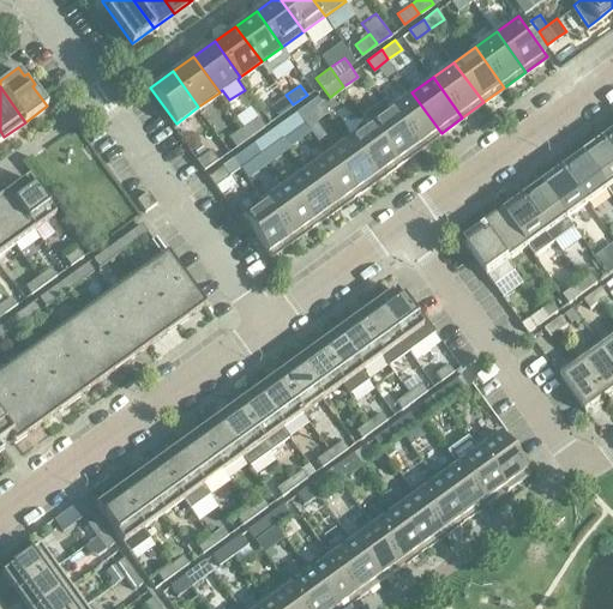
[(391,108),(420,148),(442,133),(412,92),(391,108)]
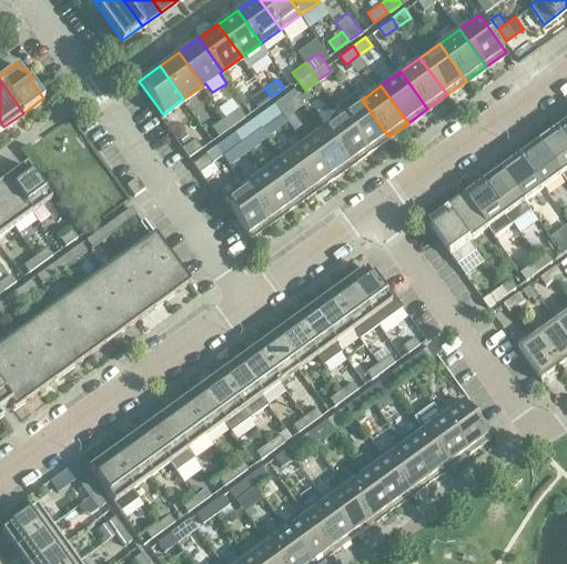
[(271,97),(264,88),(251,98),(257,107),(271,97)]
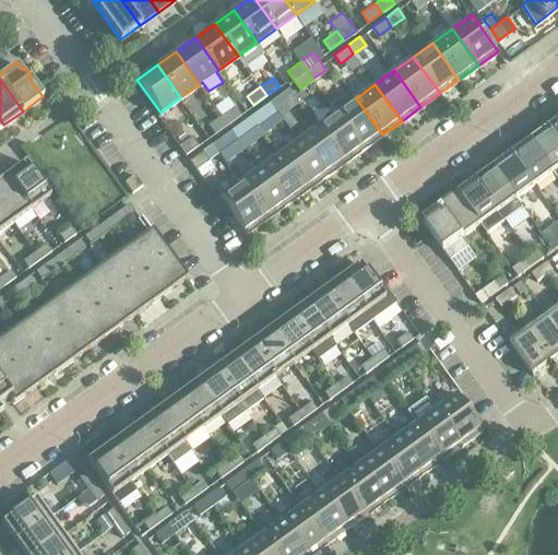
[(331,104),(336,111),(364,149),(382,134),(356,98),(351,90),(331,104)]
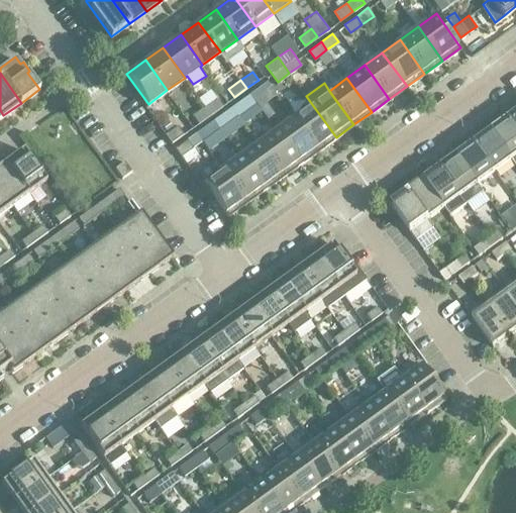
[(249,93),(255,101),(268,93),(262,85),(249,93)]
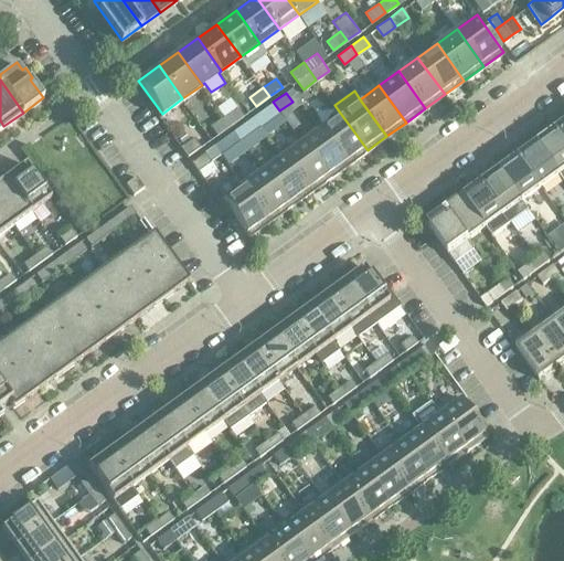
[(279,110),(273,102),(259,112),(266,120),(279,110)]
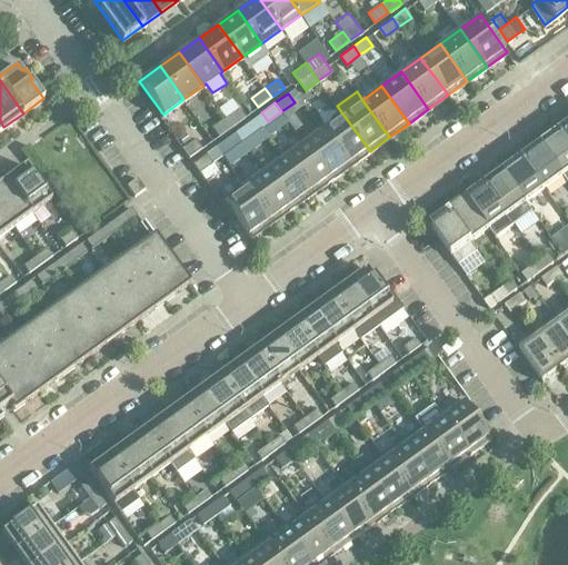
[(226,117),(232,126),(245,116),(239,107),(226,117)]
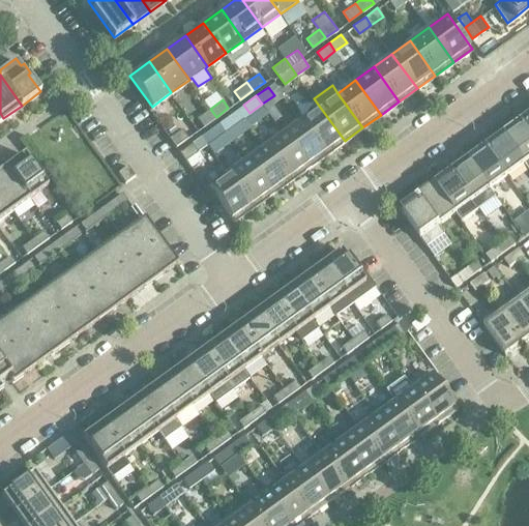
[(300,119),(326,154),(345,141),(319,106),(300,119)]
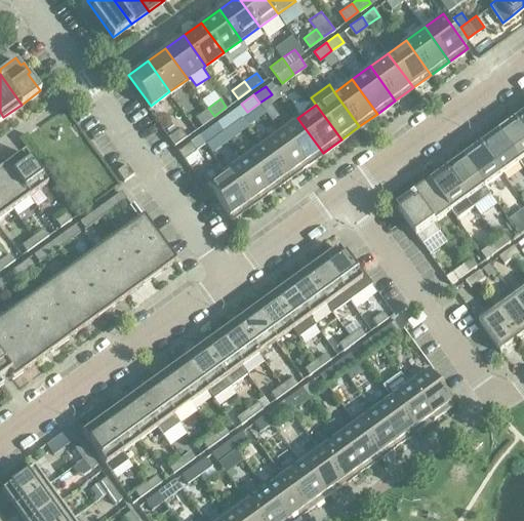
[(214,116),(208,108),(196,116),(202,124),(214,116)]
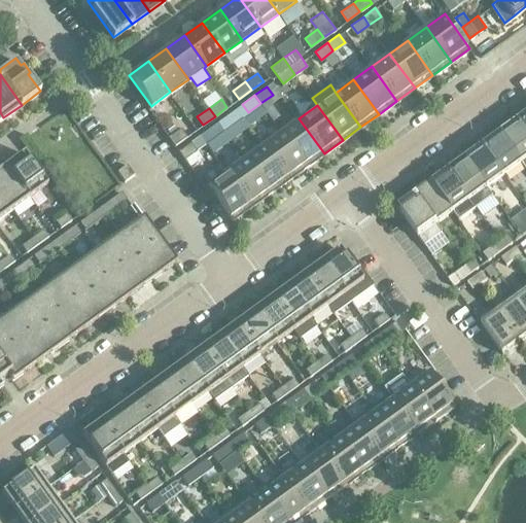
[(218,120),(224,130),(237,120),(231,112),(218,120)]
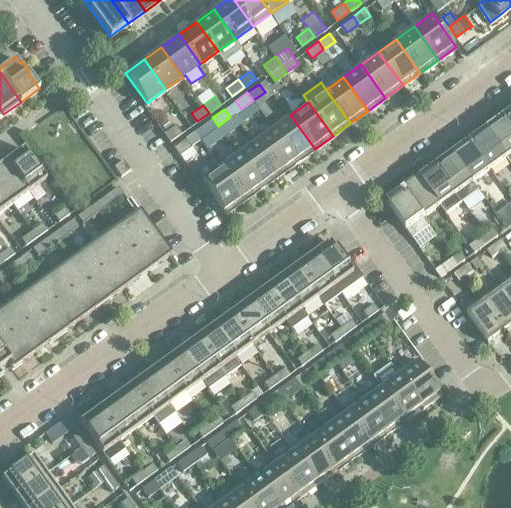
[(510,124),(503,114),(487,126),(508,155),(507,156),(510,160),(510,124)]
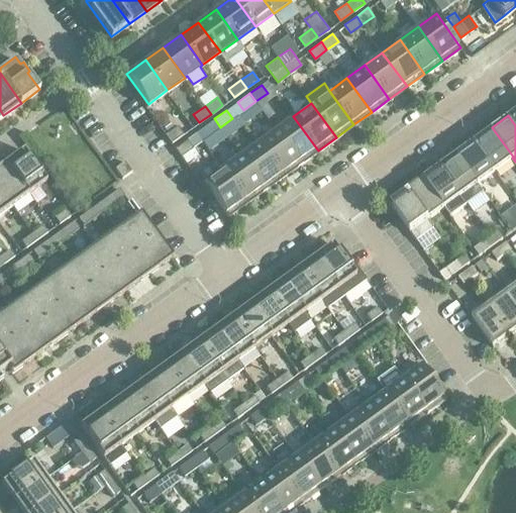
[(276,129),(300,164),(318,150),(293,116),(276,129)]
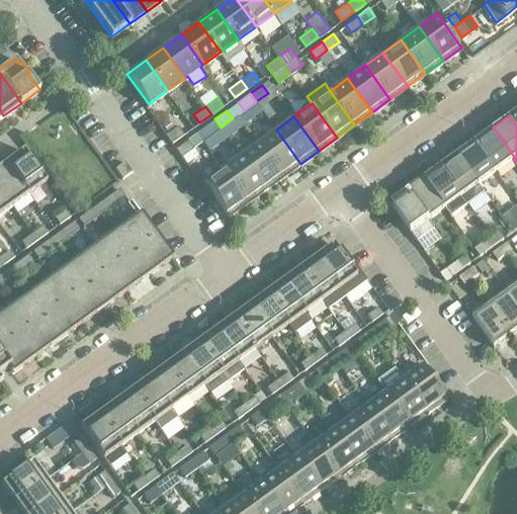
[(172,142),(184,133),(193,126),(186,117),(177,123),(178,125),(166,134),(172,142)]
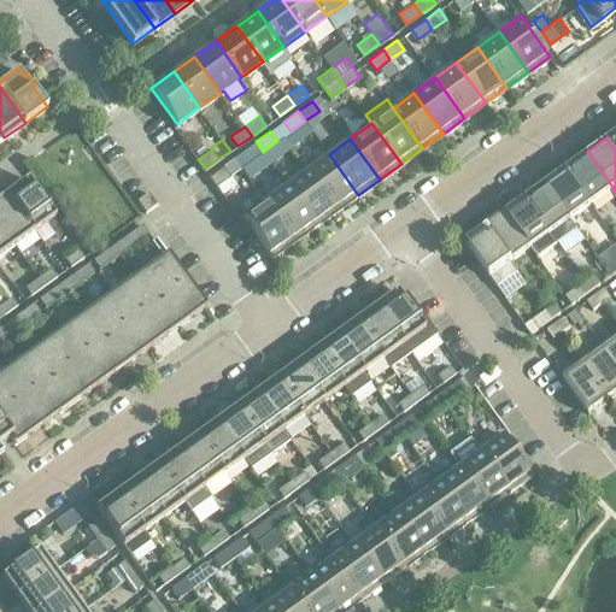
[(263,152),(256,141),(241,152),(248,162),(263,152)]
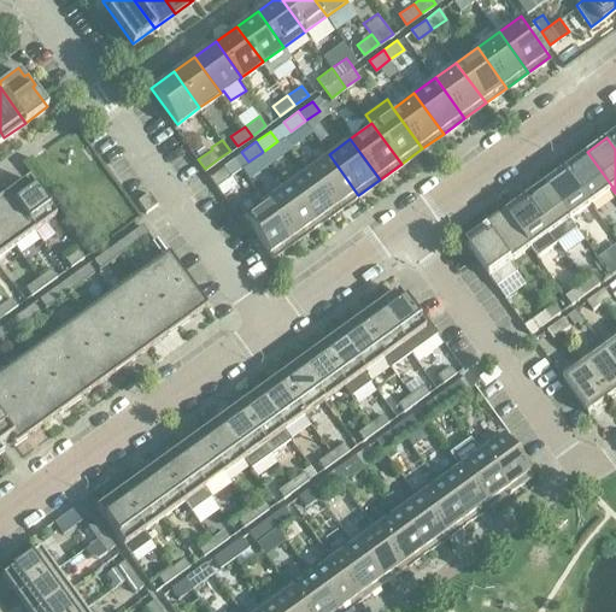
[(567,166),(592,201),(611,188),(612,187),(587,152),(567,166)]
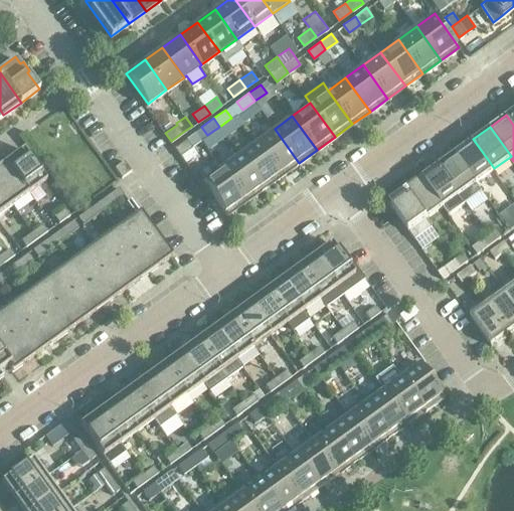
[(257,141),(282,175),(299,163),(275,129),(257,141)]
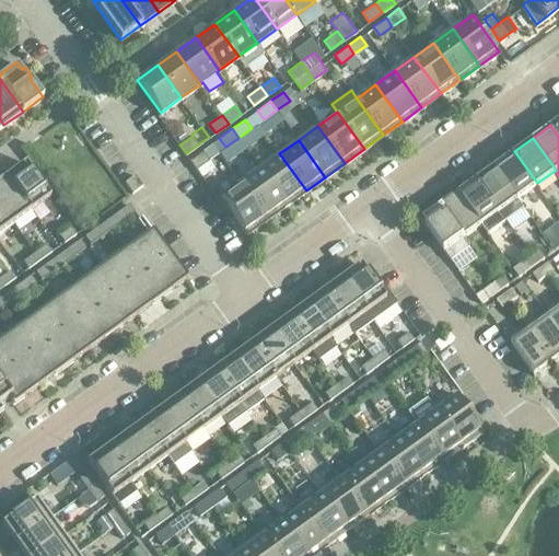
[(197,169),(210,159),(204,150),(190,160),(197,169)]
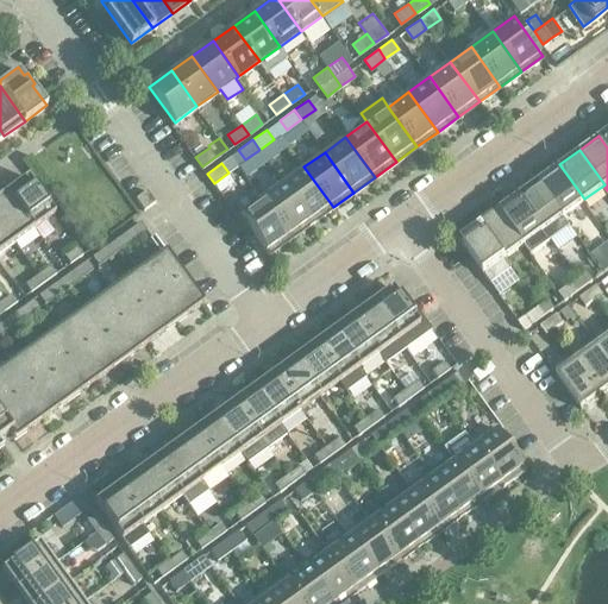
[(539,178),(564,214),(584,199),(559,164),(539,178)]
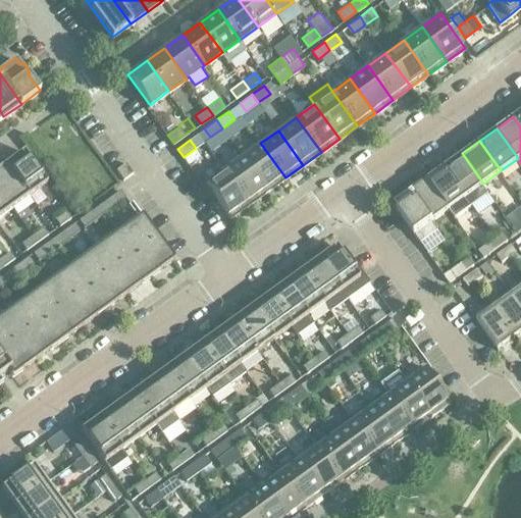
[(243,156),(267,191),(285,177),(260,143),(243,156)]
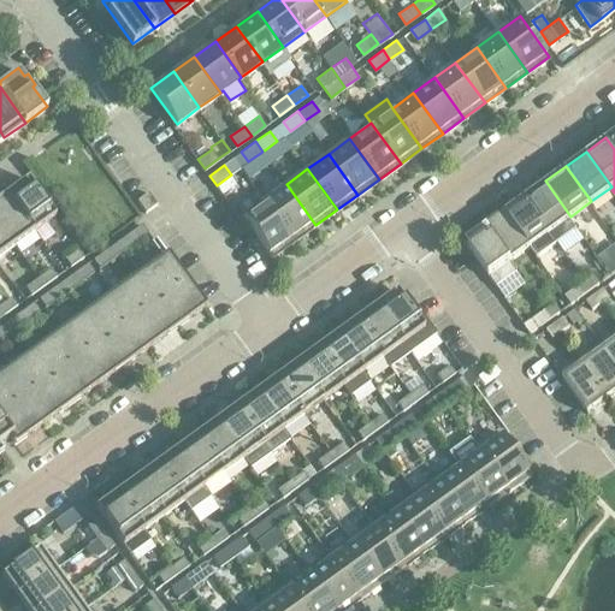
[(28,176),(9,191),(35,229),(55,214),(28,176)]
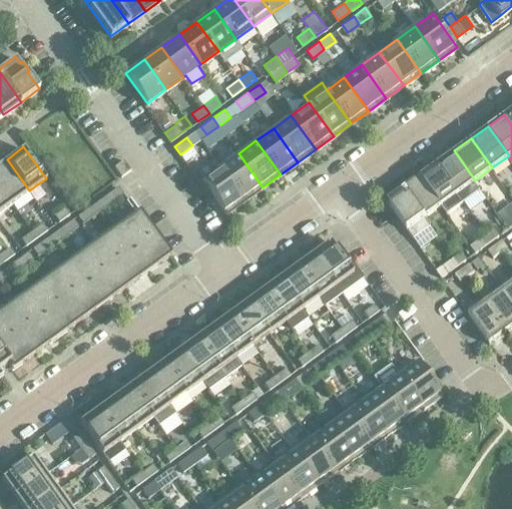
[(475,180),(454,150),(437,162),(464,199),(480,187),(475,180)]
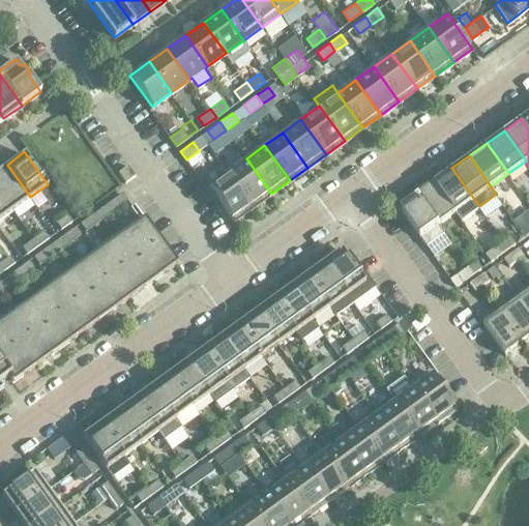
[(228,172),(254,206),(271,194),(246,158),(228,172)]
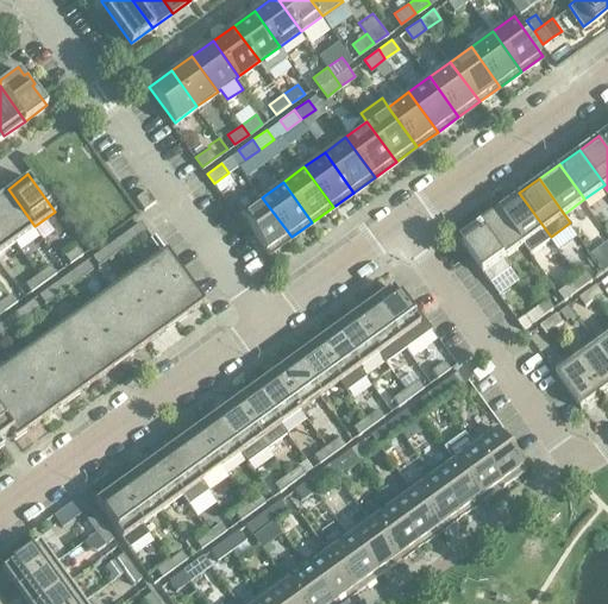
[(156,199),(148,188),(136,196),(144,207),(156,199)]
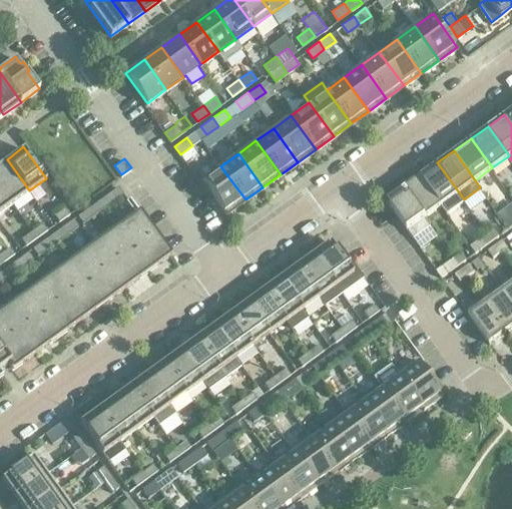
[(7,159),(0,163),(0,184),(12,202),(29,190),(7,159)]
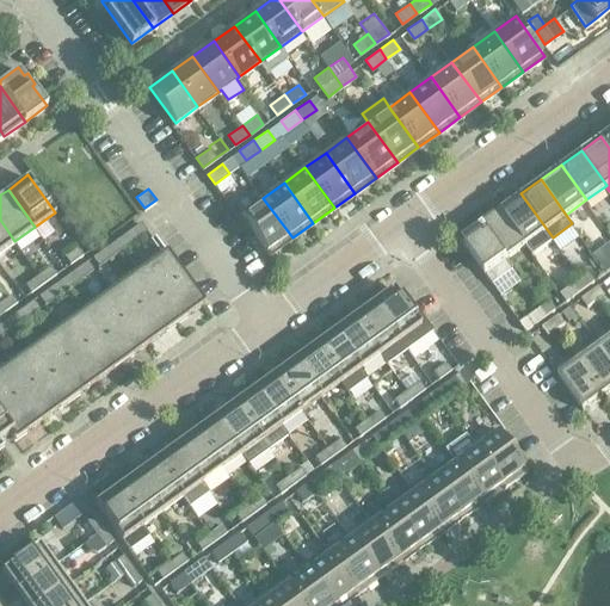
[(501,208),(527,242),(534,252),(553,237),(521,193),(501,208)]
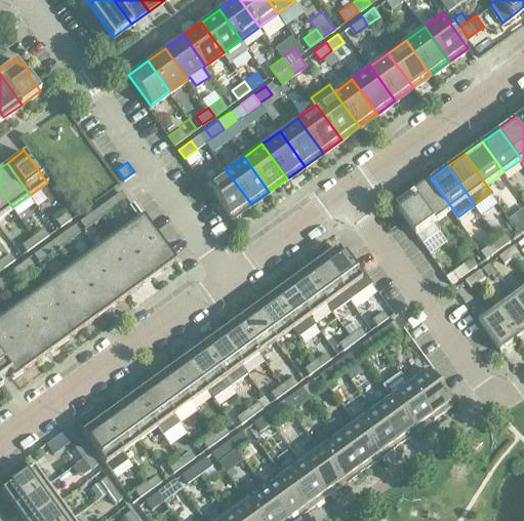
[(251,204),(226,170),(207,184),(232,218),(251,204)]
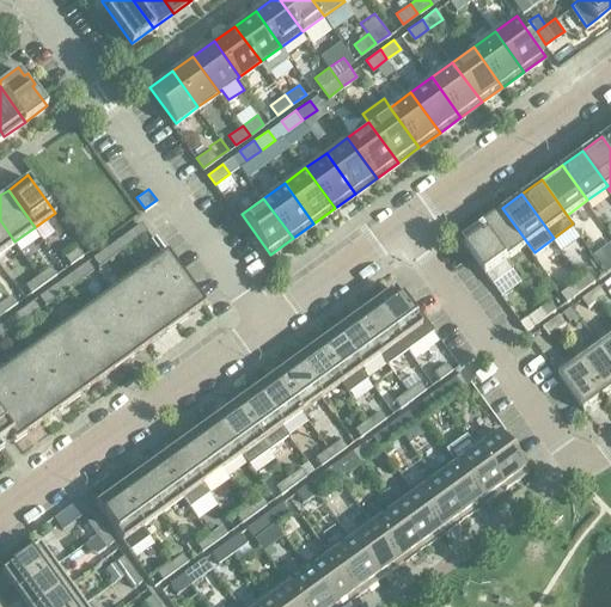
[(527,243),(502,208),(482,222),(508,257),(527,243)]
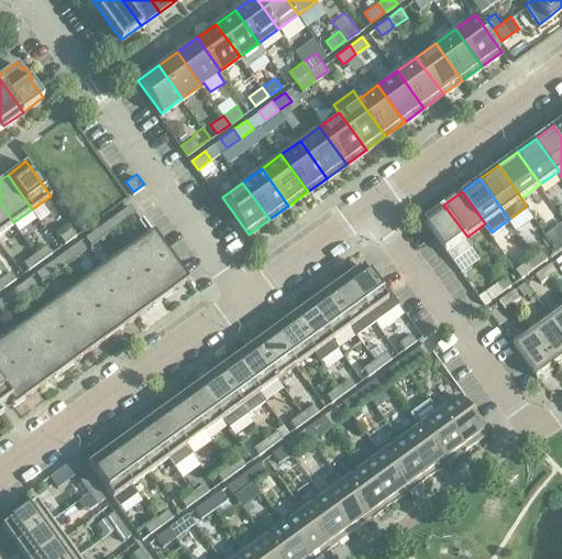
[(0,203),(0,231),(13,222),(0,203)]
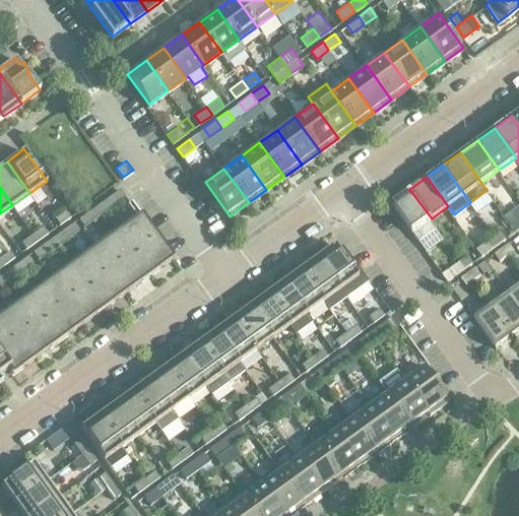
[(125,195),(120,187),(112,193),(117,201),(125,195)]
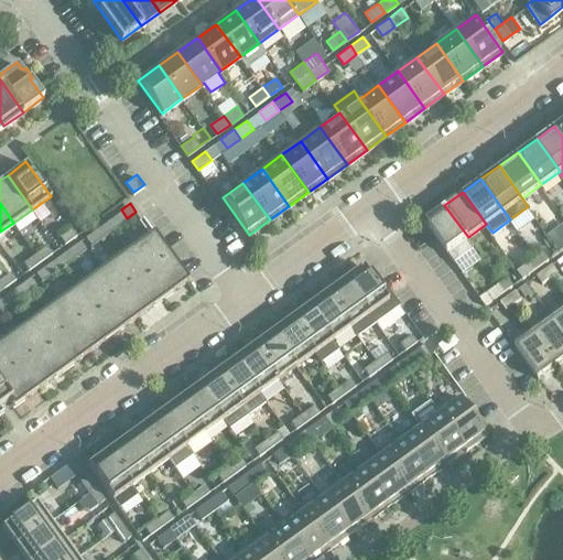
[(448,251),(450,251),(455,259),(474,246),(468,237),(444,205),(425,219),(448,251)]
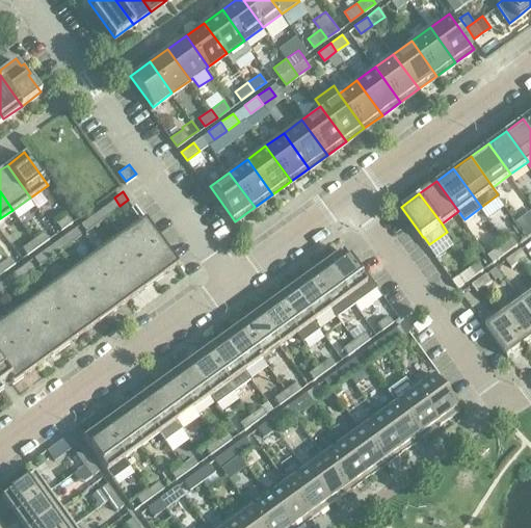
[(114,198),(106,204),(111,211),(120,206),(114,198)]
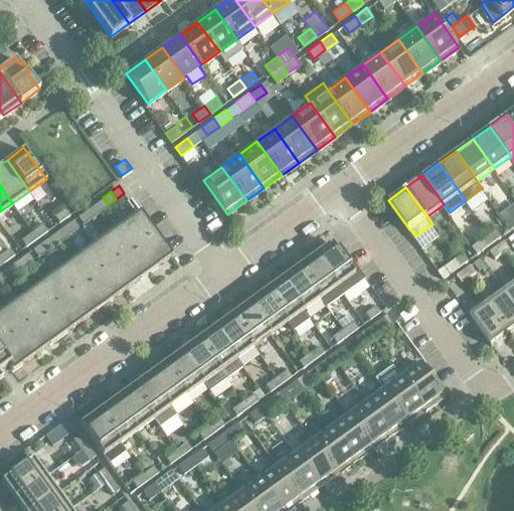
[(137,212),(26,292),(0,311),(0,348),(15,367),(172,254),(131,196),(127,199),(137,212)]
